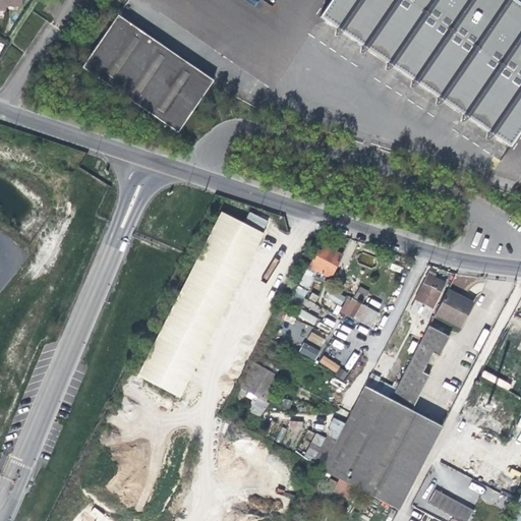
[(510,147),(520,129),(520,0),(331,0),(320,16),(510,147)]
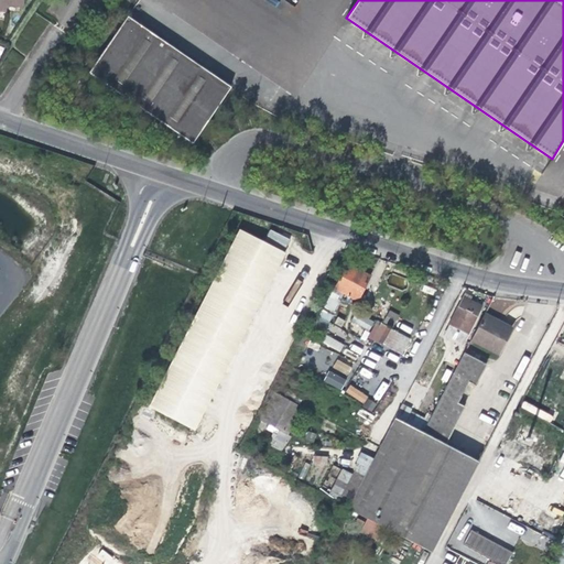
[(229,87),(126,17),(99,56),(88,73),(191,143),(229,87)]
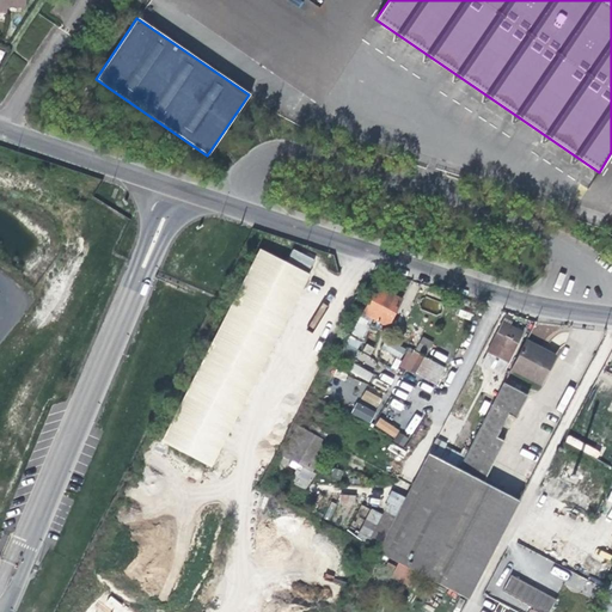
[(310,268),(313,259),(293,250),(289,257),(310,268)]
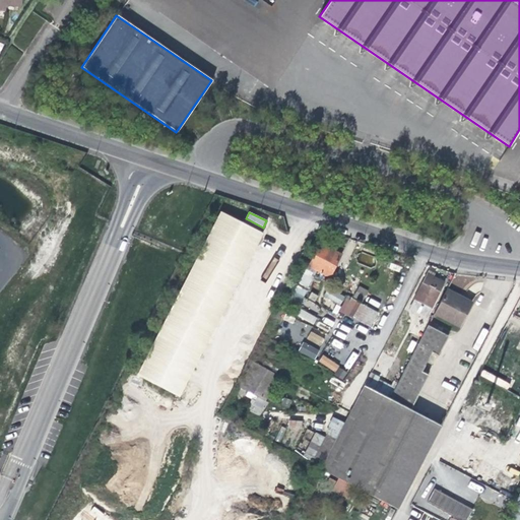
[(259,237),(217,217),(134,380),(176,400),(259,237)]
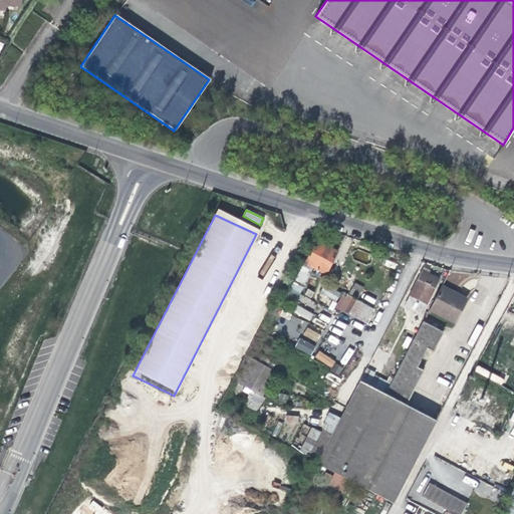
[(336,253),(314,241),(302,262),(311,268),(323,275),(336,253)]
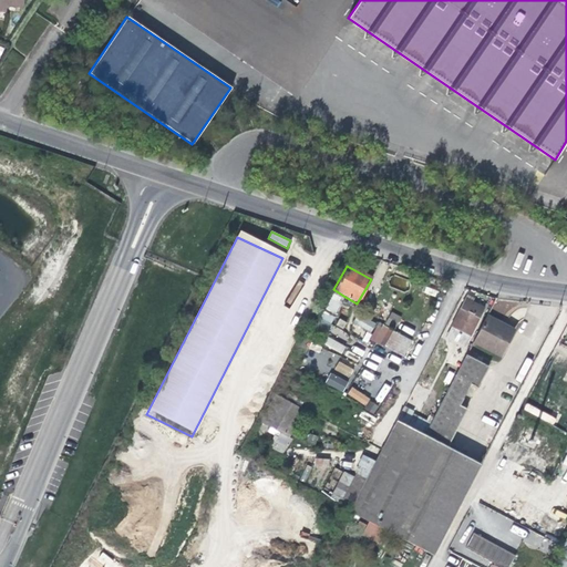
[(343,296),(333,289),(308,334),(318,340),(343,296)]
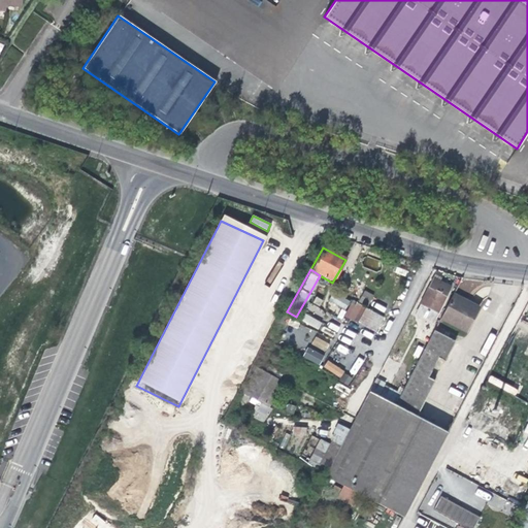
[(432,278),(415,309),(431,319),(449,288),(439,283),(432,278)]
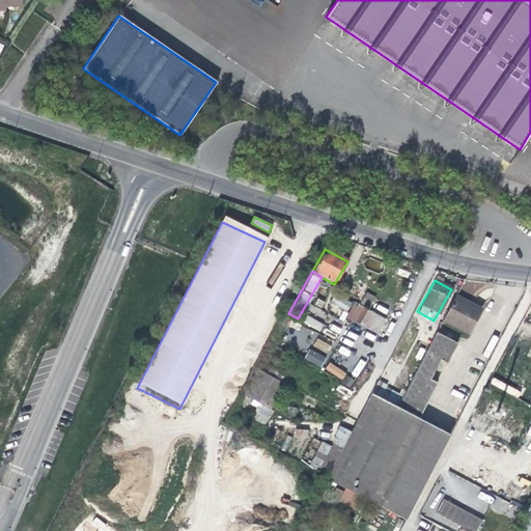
[(366,291),(361,303),(370,308),(375,297),(366,291)]
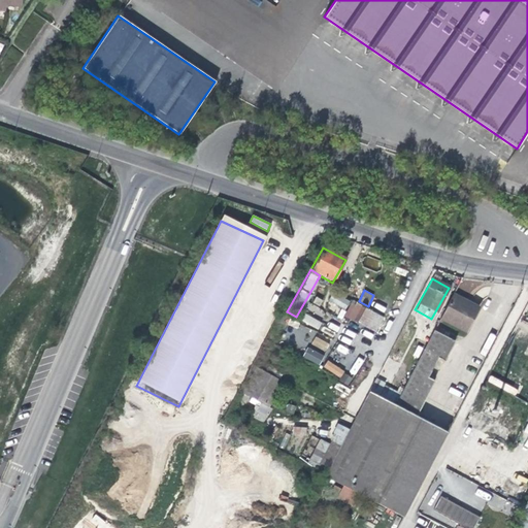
[(393,405),(366,392),(352,420),(338,444),(324,473),(322,476),(401,517),(446,432),(415,416),(433,382),(425,376),(435,357),(442,360),(453,340),(436,331),(442,319),(465,331),(476,308),(465,302),(466,300),(452,293),(393,405)]
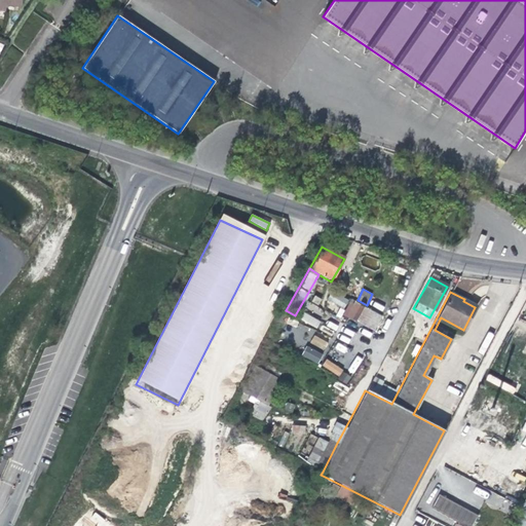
[(332,292),(328,299),(344,308),(348,301),(332,292)]
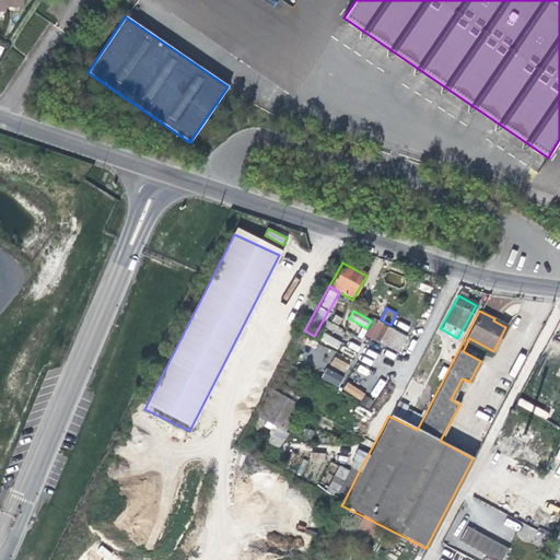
[(373,318),(365,335),(400,353),(408,336),(373,318)]
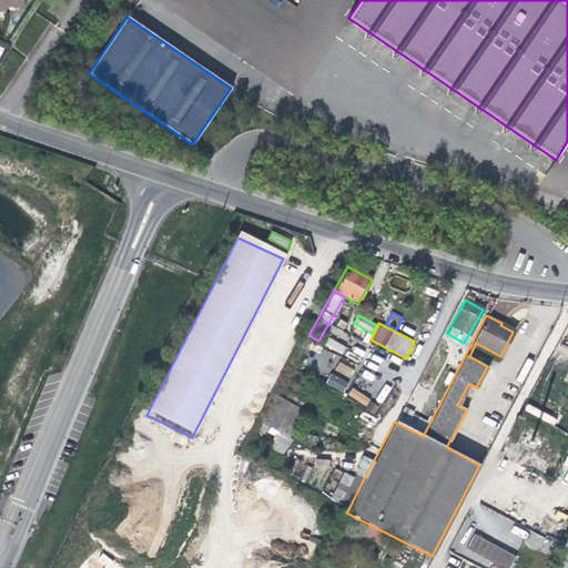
[(331,374),(326,385),(344,392),(348,381),(331,374)]
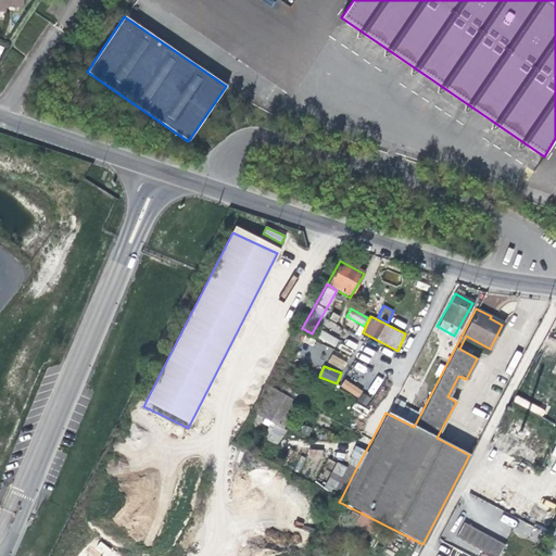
[(278,429),(287,434),(301,407),(273,393),(258,419),(268,425),(265,430),(275,436),(278,429)]
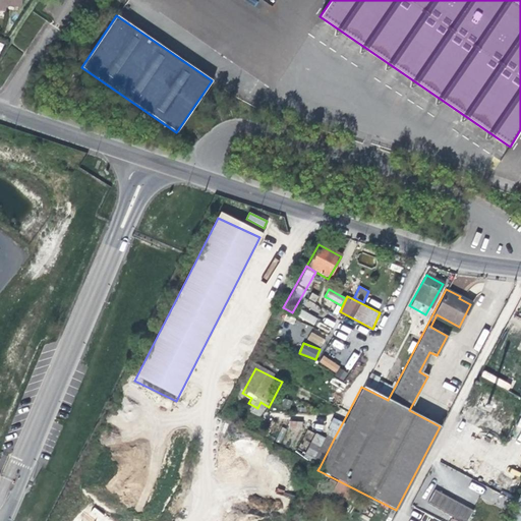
[(481,378),(495,382),(496,375),(483,371),(481,378)]
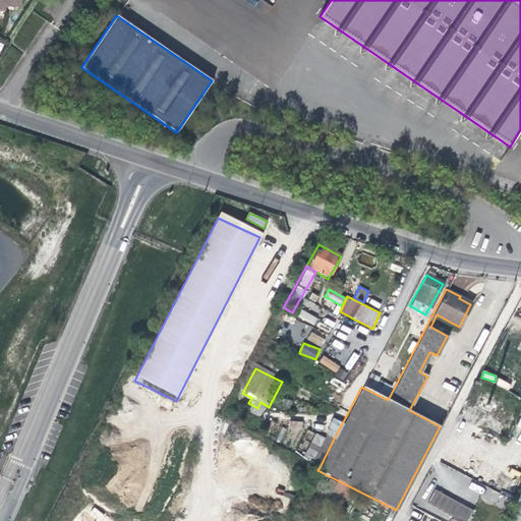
[(334,439),(325,435),(310,463),(320,467),(334,439)]
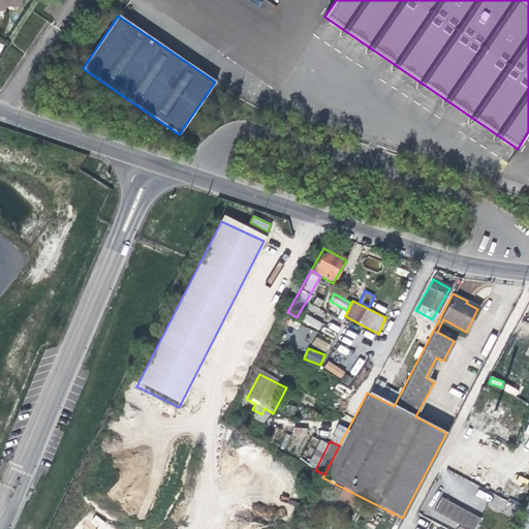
[(440,498),(434,512),(470,528),(474,528),(481,516),(440,498)]
